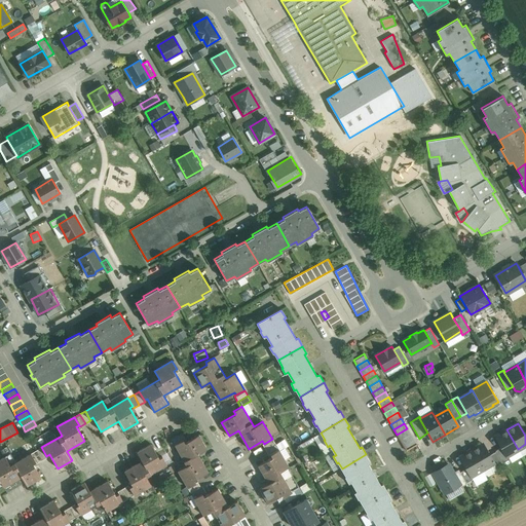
[(407,428),(397,435),(400,440),(410,434),(407,428)]
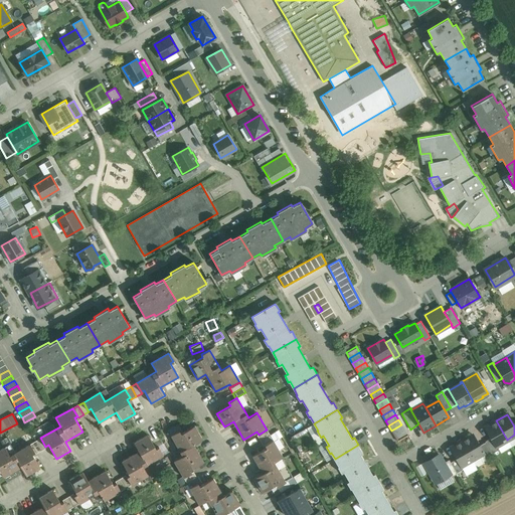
[(496,420),(485,427),(491,438),(496,447),(507,440),(496,420)]
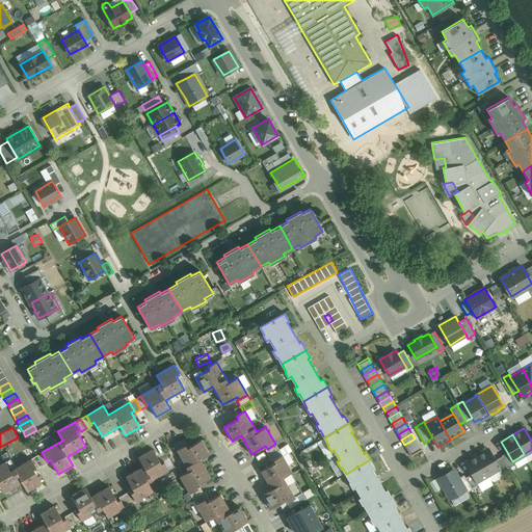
[(415,439),(404,445),(407,450),(418,444),(415,439)]
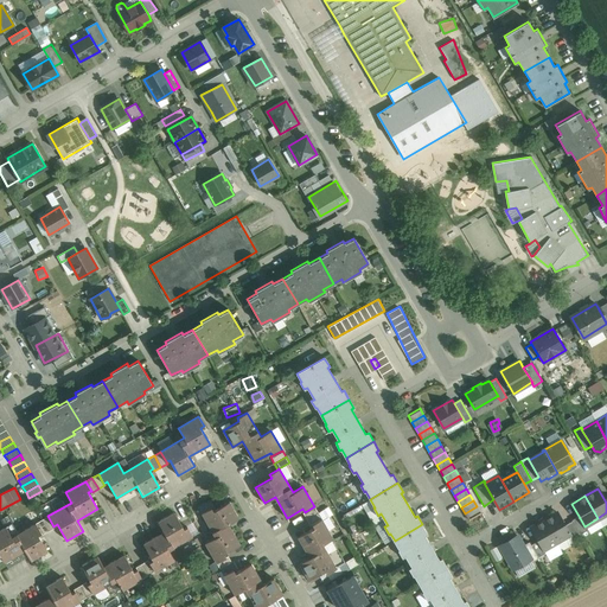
[(229,502),(213,511),(211,508),(202,513),(215,537),(205,543),(216,563),(225,557),(224,554),(240,544),(228,524),(238,518),(229,502)]
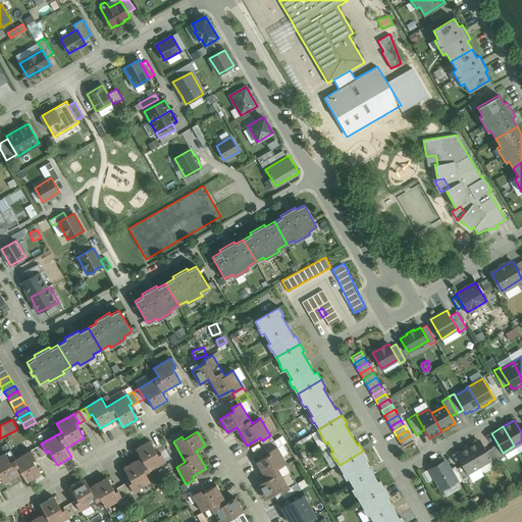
[(270,435),(262,440),(260,440),(263,447),(273,440),(270,435)]
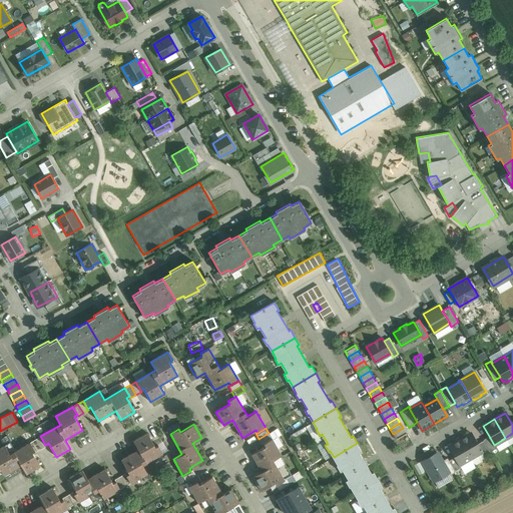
[(403,428),(393,434),(396,440),(407,434),(403,428)]
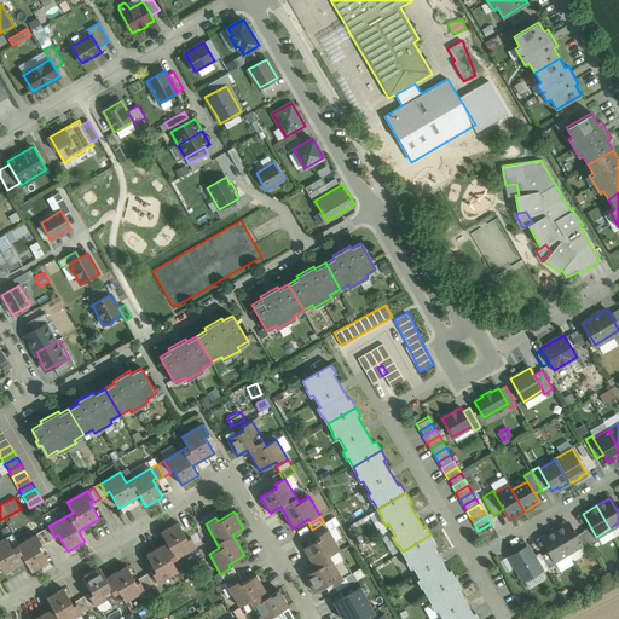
[(178,522),(161,532),(167,543),(146,555),(155,572),(152,573),(157,583),(178,572),(172,561),(196,547),(190,537),(187,539),(178,522)]
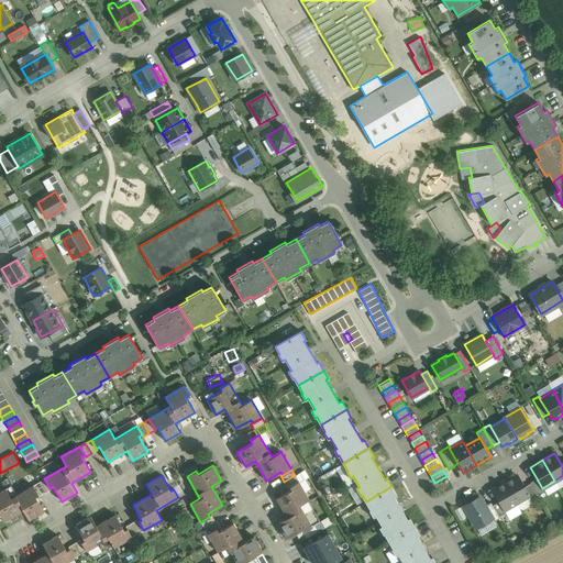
[(295,475),(284,482),(287,487),(289,486),(298,481),(295,475)]
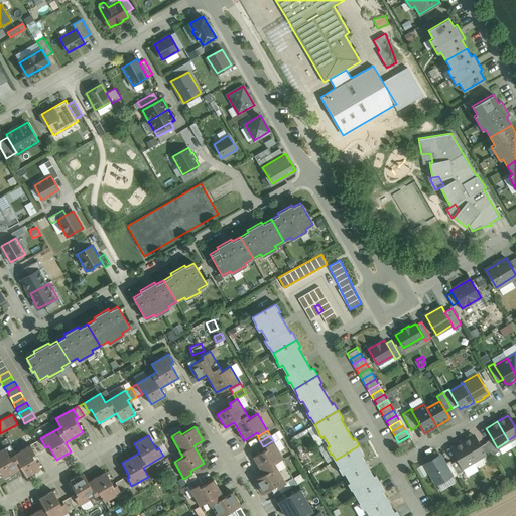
[(474,435),(462,441),(473,461),(484,455),(485,455),(480,446),(474,435)]
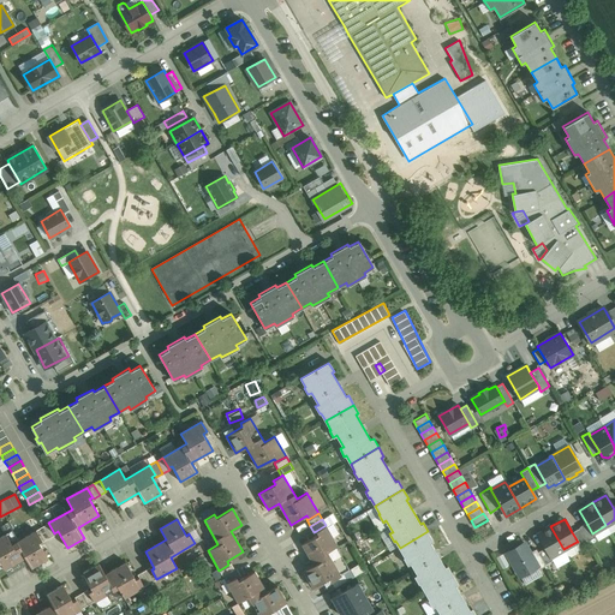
[(54,533),(48,523),(42,526),(49,538),(55,535),(54,533)]
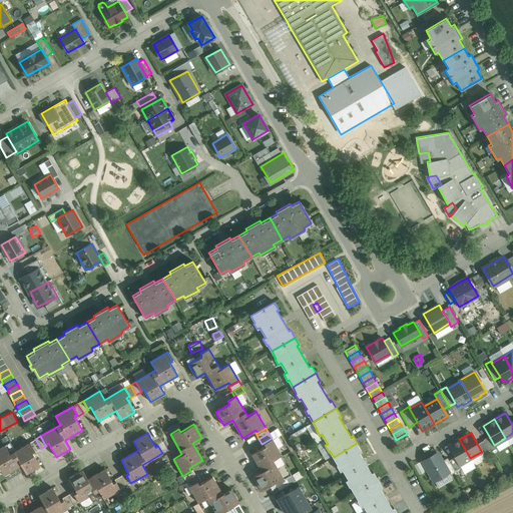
[(494,445),(489,436),(483,440),(489,451),(490,452),(496,448),(494,445)]
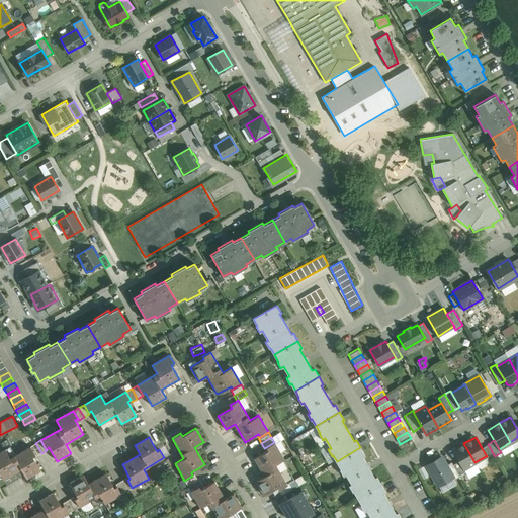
[(287,485),(275,464),(284,459),(274,442),(266,447),(267,450),(254,458),(264,476),(255,481),(263,495),(277,487),(278,490),(287,485)]
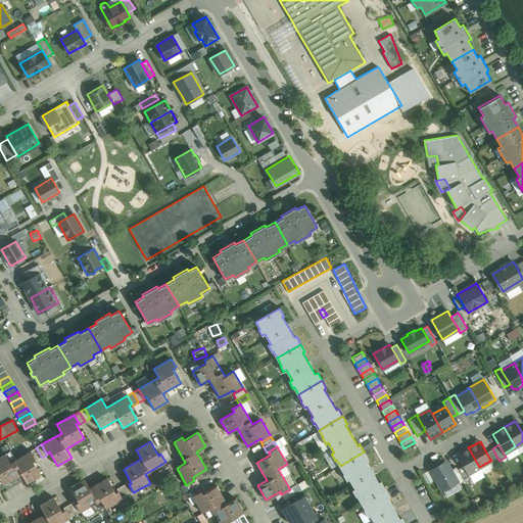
[(42,458),(36,447),(31,450),(36,460),(36,461),(42,458)]
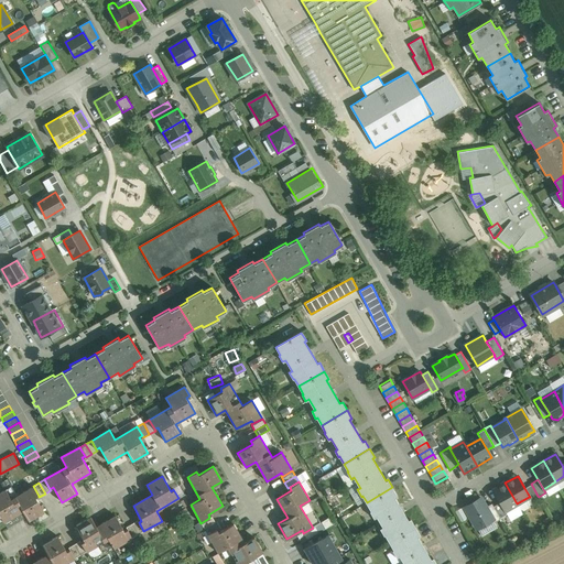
[(505,483),(492,490),(500,502),(505,511),(506,511),(517,503),(505,483)]
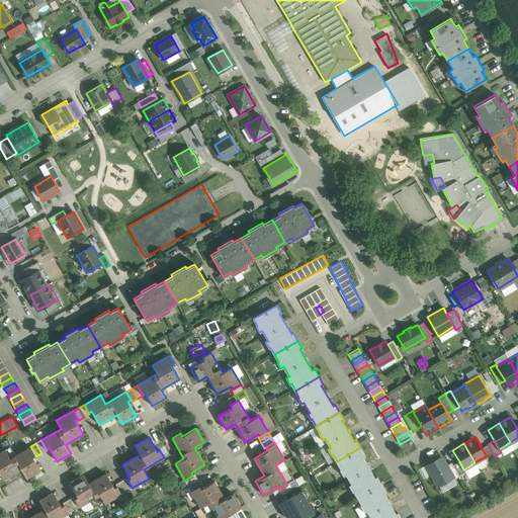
[(488,444),(482,448),(487,456),(486,456),(488,459),(494,455),(488,444)]
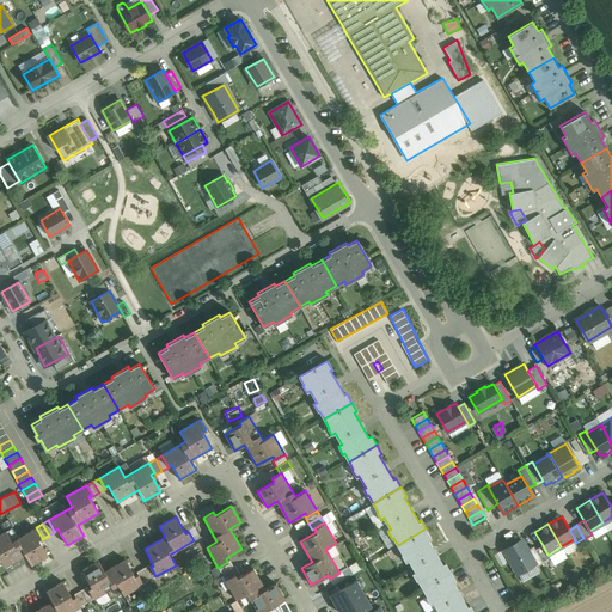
[(36,527),(12,542),(6,531),(0,534),(0,560),(4,567),(25,555),(31,565),(48,556),(38,539),(42,538),(36,527)]
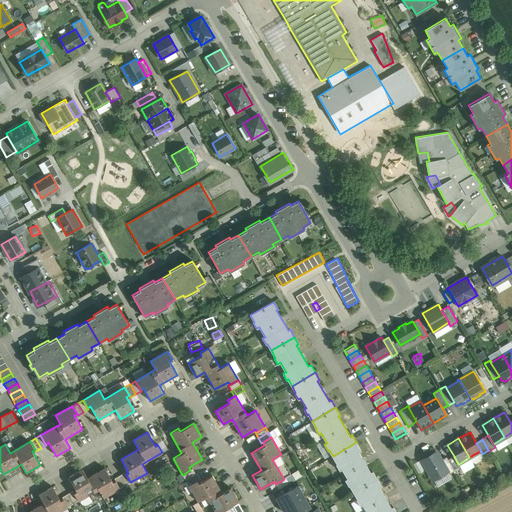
[(361,450),(356,442),(333,456),(336,462),(335,462),(339,470),(342,468),(348,478),(345,479),(349,485),(350,485),(354,492),(377,479),(373,471),(371,472),(358,452),(361,450)]
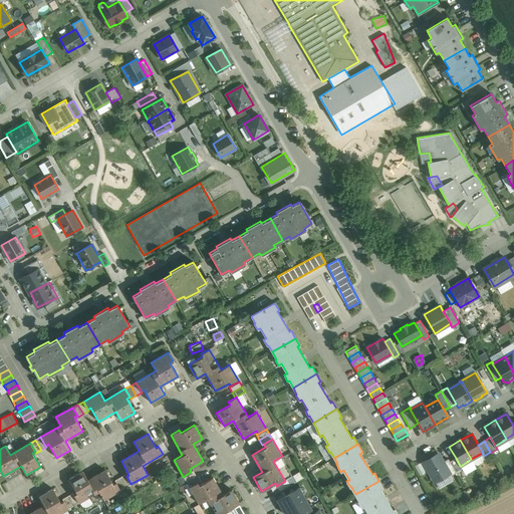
[(443,462),(438,453),(423,462),(435,482),(449,473),(450,473),(443,462)]
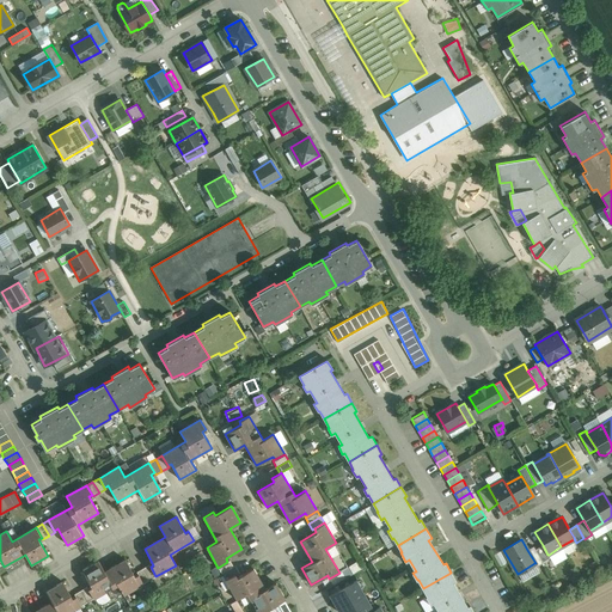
[(543,545),(536,550),(543,562),(550,557),(549,555),(548,555),(543,545)]
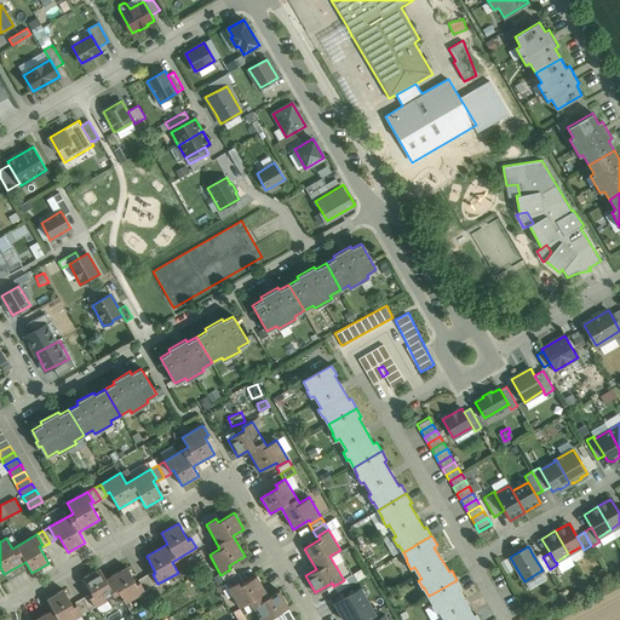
[(543,557),(540,554),(534,557),(543,570),(541,570),(544,574),(550,570),(550,569),(543,557)]
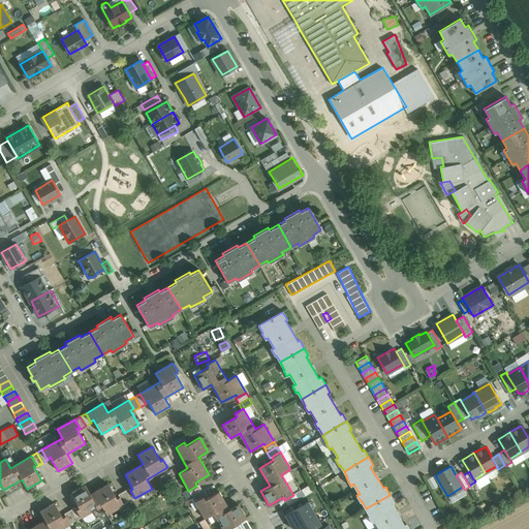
[(107,484),(90,494),(85,485),(70,493),(79,507),(75,509),(81,518),(101,505),(106,515),(124,504),(119,496),(116,498),(107,484)]
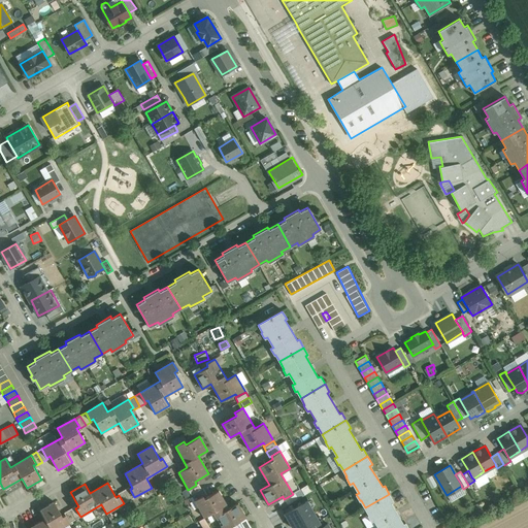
[(196,485),(188,490),(191,495),(201,489),(198,484),(196,485)]
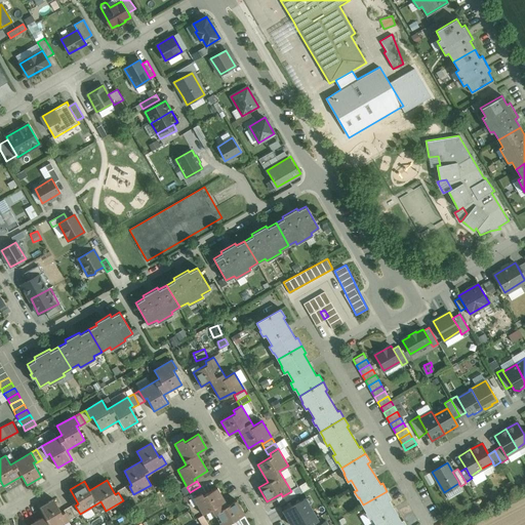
[(128,485),(123,488),(128,497),(133,494),(129,486),(128,485)]
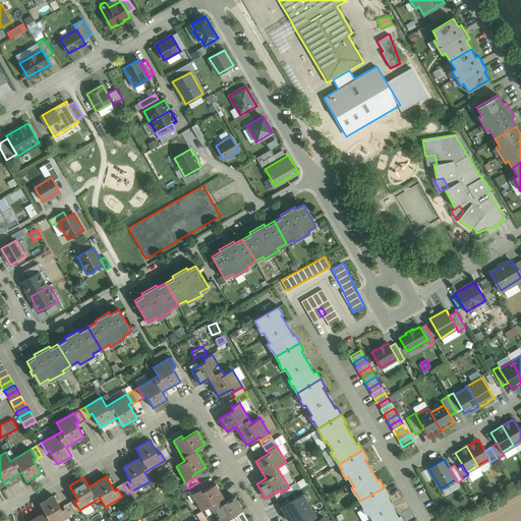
[(198,482),(188,488),(191,494),(199,488),(201,488),(198,482)]
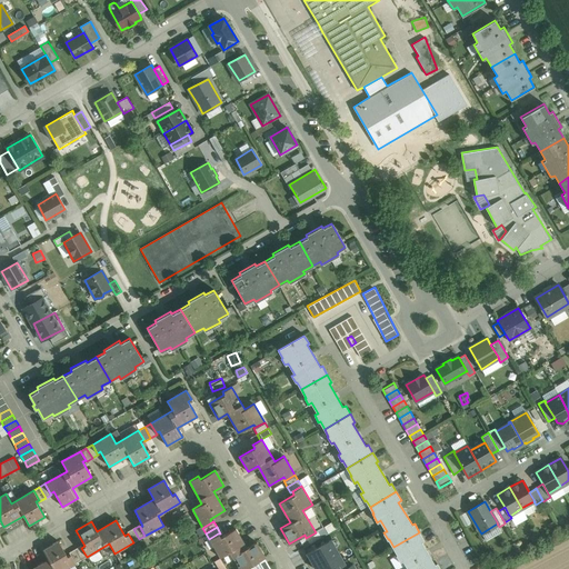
[(236,528),(220,537),(218,533),(209,539),(220,558),(229,552),(239,568),(251,568),(250,566),(265,557),(256,542),(247,548),(236,528)]
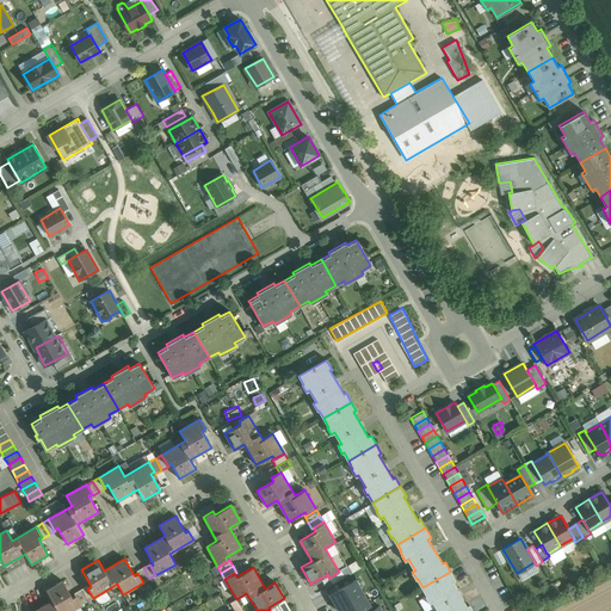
[(149,579),(143,568),(136,572),(137,573),(143,582),(149,579)]
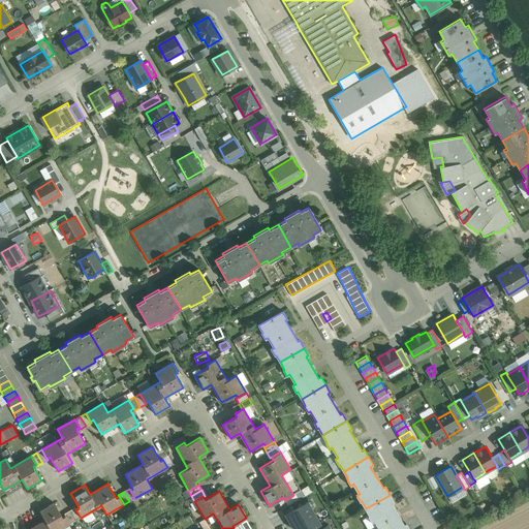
[(395,502),(390,495),(366,508),(370,516),(369,516),(372,523),(375,521),(379,528),(409,528),(406,523),(404,524),(392,503),(395,502)]
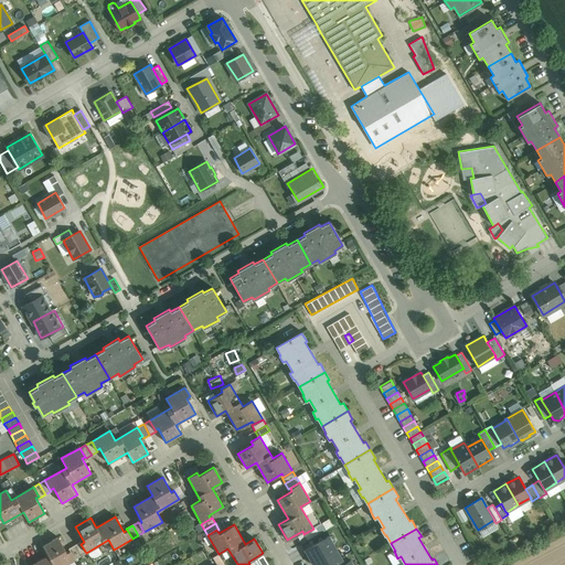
[(350,564),(332,534),(310,546),(321,564),(350,564)]
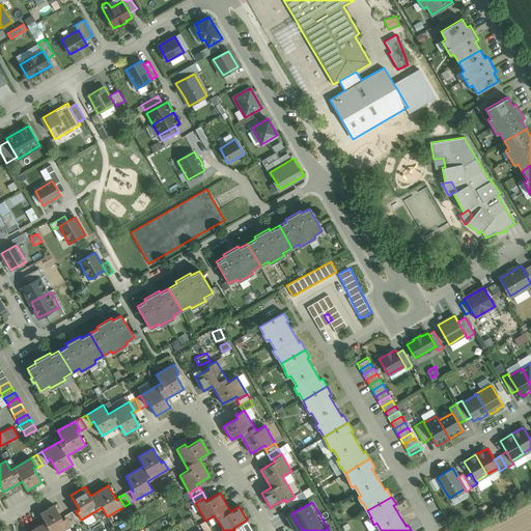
[(45,522),(29,530),(60,530),(71,526),(65,518),(62,519),(54,505),(39,513),(45,522)]
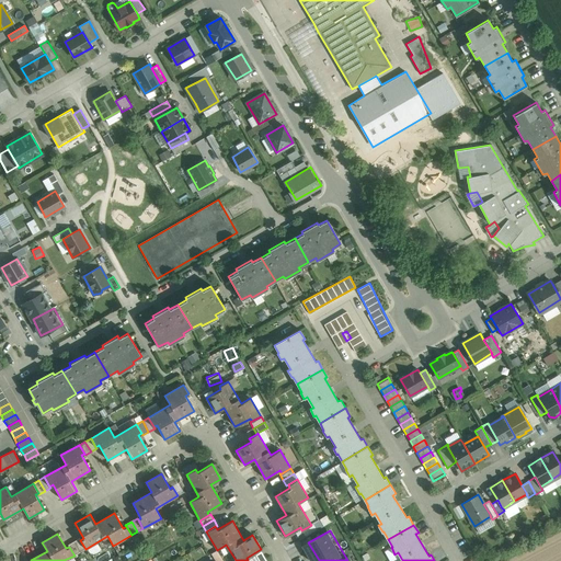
[(80,538),(73,541),(80,552),(86,549),(80,540),(80,538)]
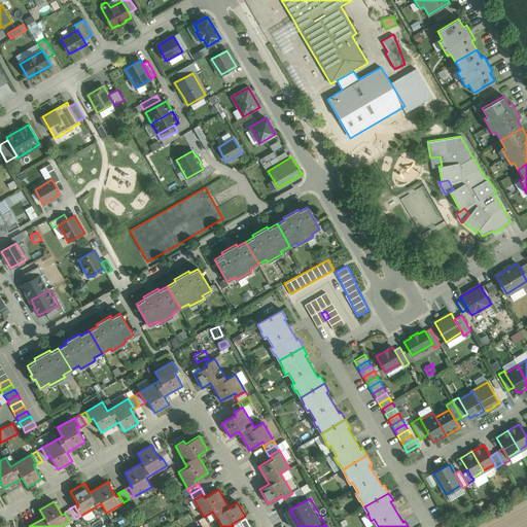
[(69,508),(64,512),(65,514),(70,522),(75,519),(69,508)]
